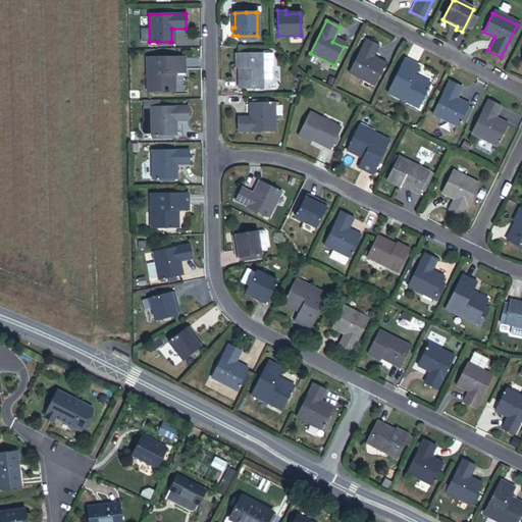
[(374,85),(383,65),(372,60),(379,46),(365,39),(349,72),(374,85)]
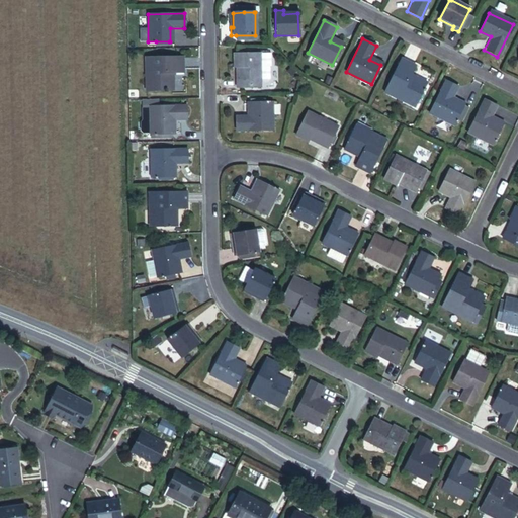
[(258,87),(258,79),(257,54),(233,54),(234,68),(236,68),(236,87),(258,87)]
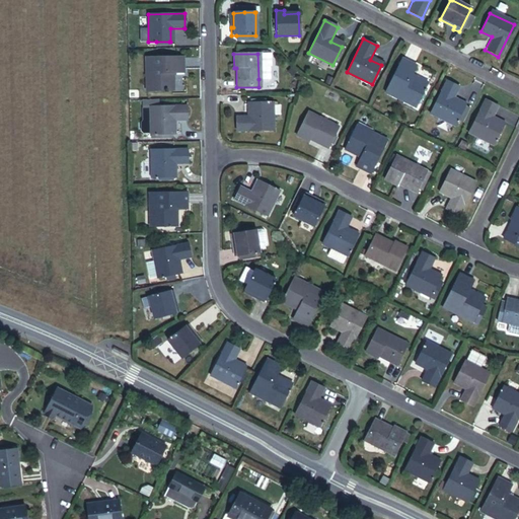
[(258,79),(267,79),(267,67),(269,67),(269,54),(257,54),(258,79)]
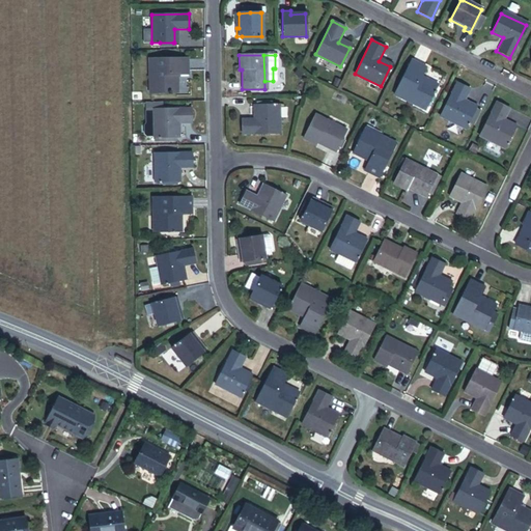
[(177,74),(187,73),(187,58),(147,59),(147,77),(152,77),(152,92),(177,92),(177,74)]
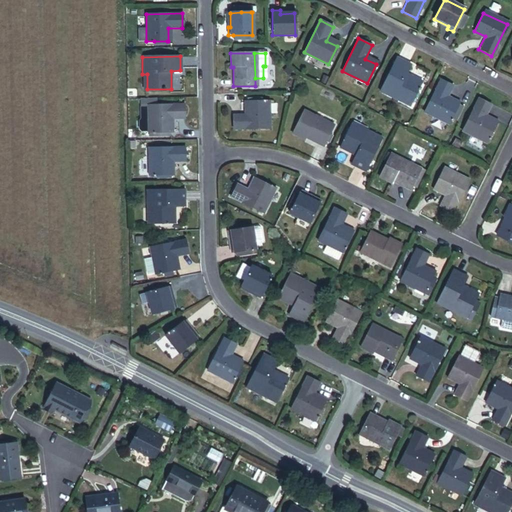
[(398,97),(412,104),(423,83),(406,75),(411,65),(397,58),(379,92),(396,101),(398,97)]
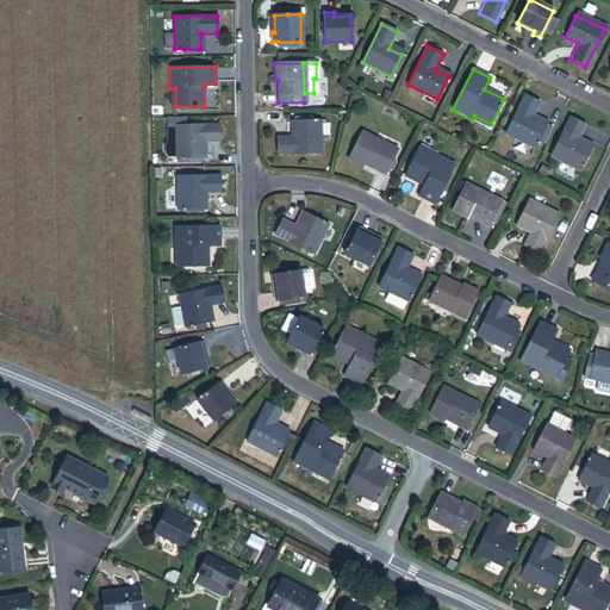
[(504,134),(531,148),(543,125),(530,119),(539,103),(523,95),(504,134)]
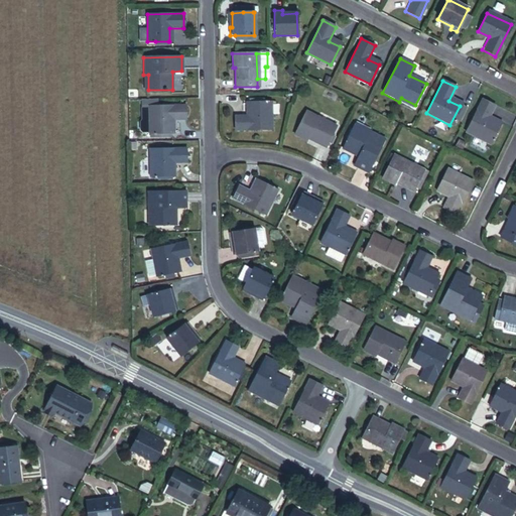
[(413,109),(415,105),(401,98),(399,102),(413,109)]
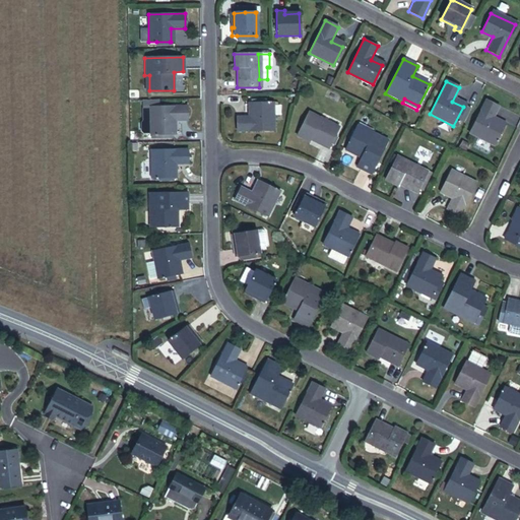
[(493,145),(503,126),(492,120),(499,107),(484,101),(468,133),(493,145)]
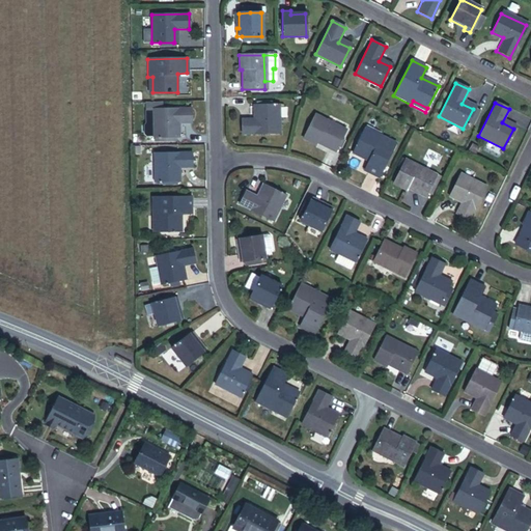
[(144,138),(151,138),(151,109),(162,109),(162,105),(146,105),(146,111),(144,111),(144,123),(142,126),(142,136),(144,138)]
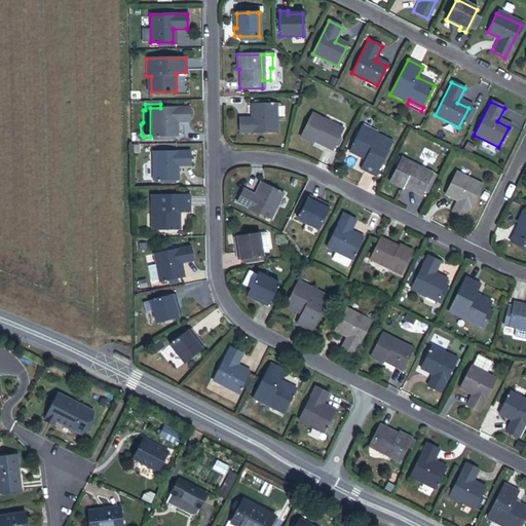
[(238,132),(275,130),(275,104),(268,105),(254,105),(254,116),(238,117),(238,132)]
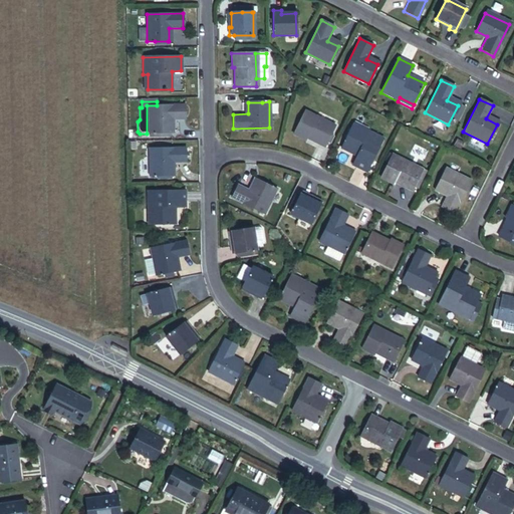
[(154,135),(169,135),(169,119),(184,119),(184,105),(157,105),(147,105),(147,134),(147,135),(154,135)]
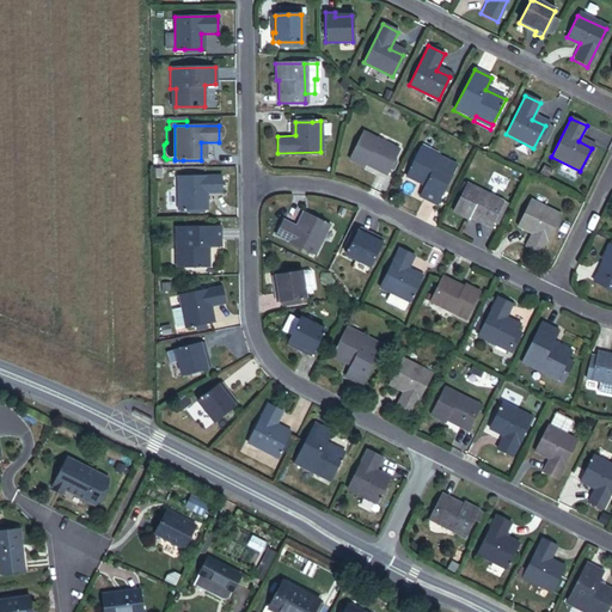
[(366,165),(385,175),(398,150),(362,133),(348,160),(363,169),(366,165)]
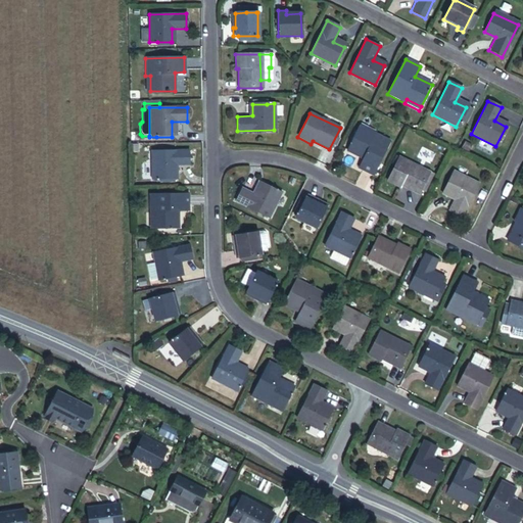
[(372,133),(373,131),(358,124),(355,130),(371,137),(372,133)]
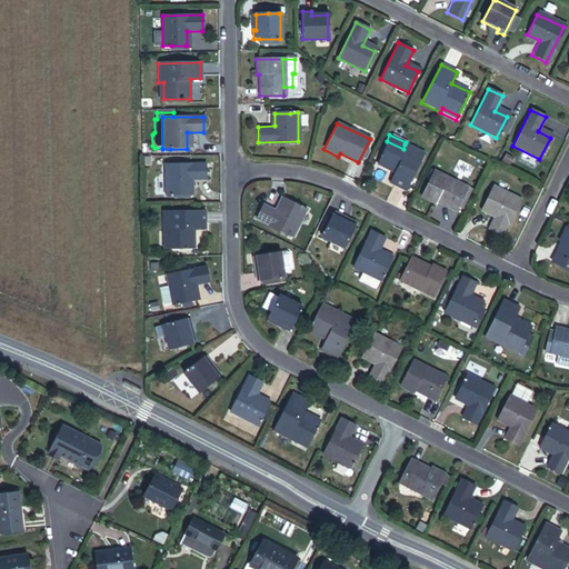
[(388,183),(405,191),(423,155),(405,145),(403,149),(387,141),(375,165),(393,172),(388,183)]
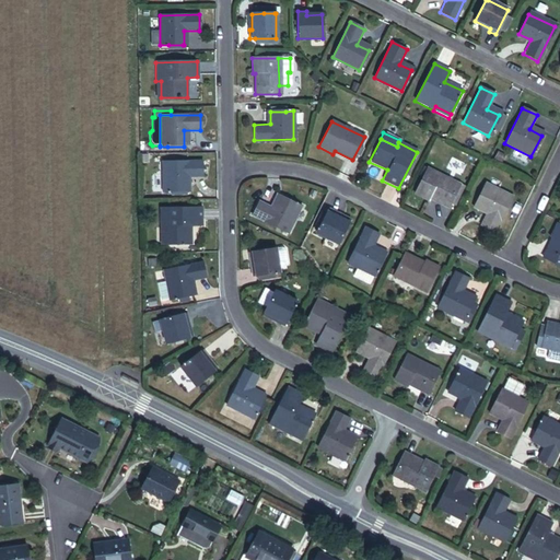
[(170,193),(185,193),(185,178),(201,178),(201,162),(160,162),(161,193),(170,193)]
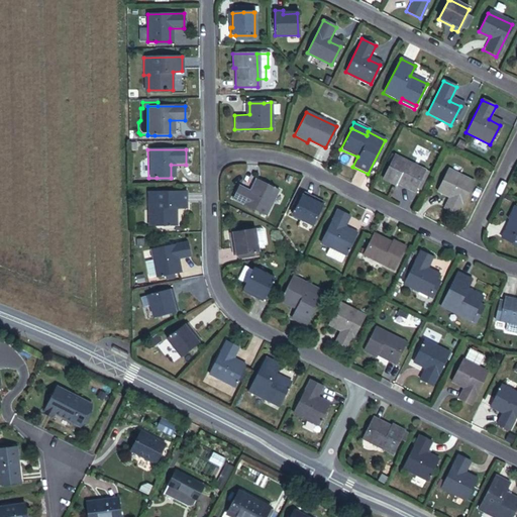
[(413,194),(416,189),(425,171),(394,156),(381,181),(394,188),(395,185),(413,194)]
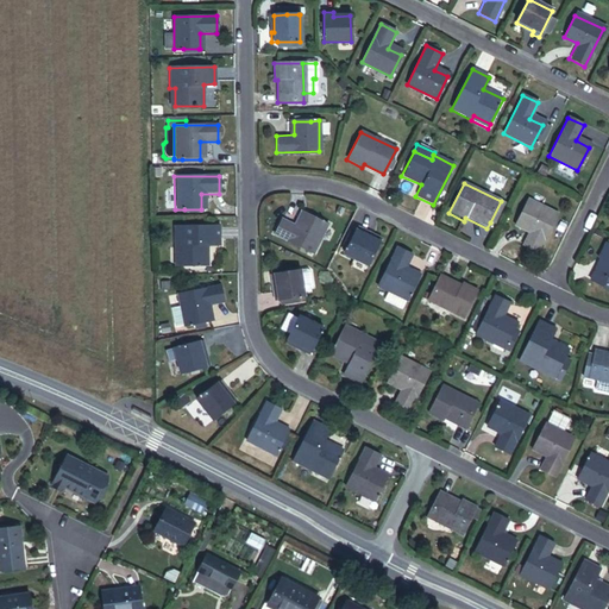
[(521,245),(537,253),(557,214),(527,200),(516,223),(529,230),(521,245)]
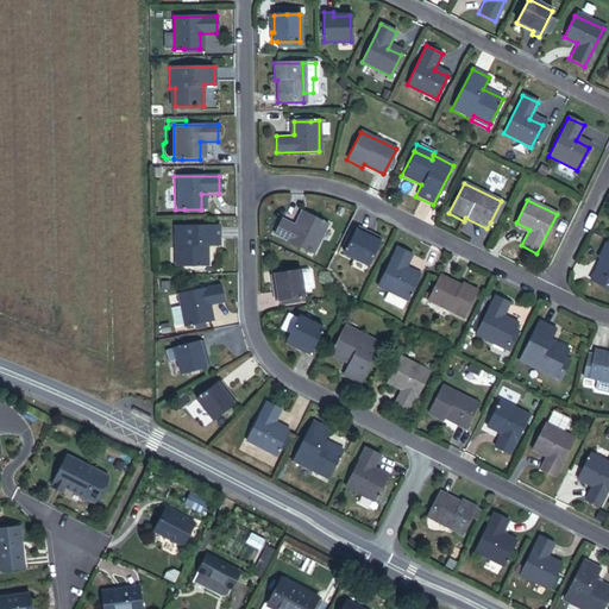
[(490,223),(494,225),(504,203),(501,201),(490,223)]
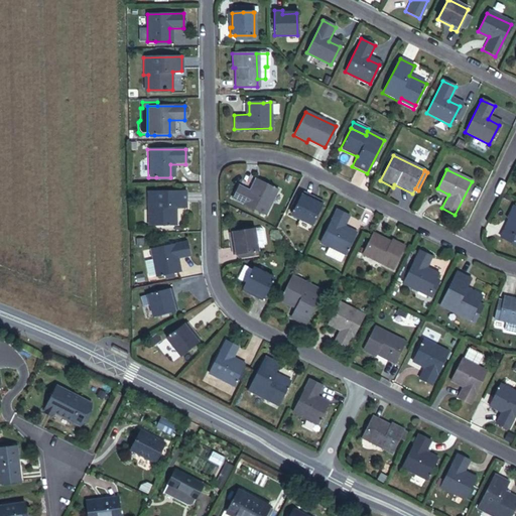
[(232,198),(264,214),(276,188),(257,179),(252,190),(238,184),(232,198)]
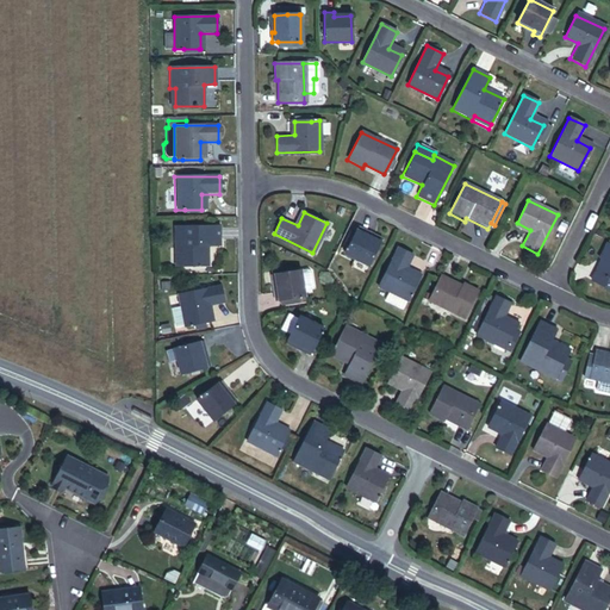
[(179,268),(207,267),(206,244),(219,244),(219,226),(174,228),(174,249),(179,249),(179,268)]
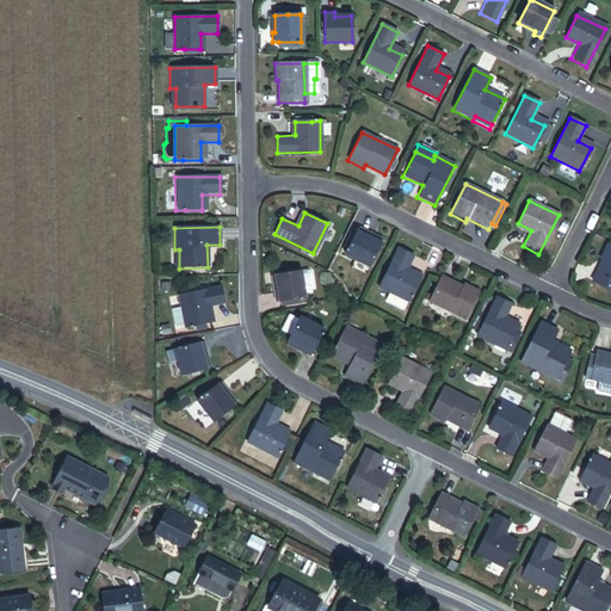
[(345,255),(369,267),(381,242),(365,235),(366,233),(358,228),(356,233),(349,248),(345,255)]
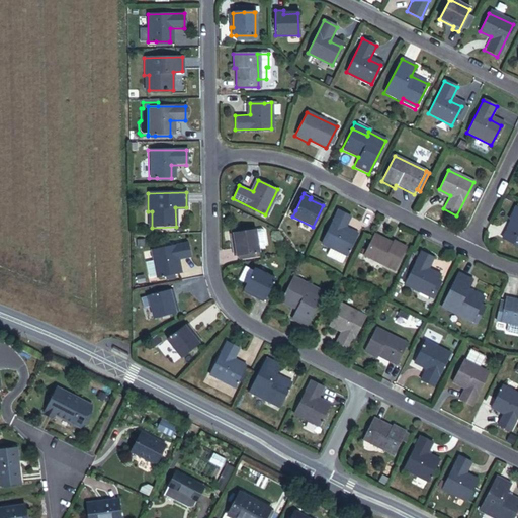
[(292,209),(295,210),(301,197),(298,196),(292,209)]
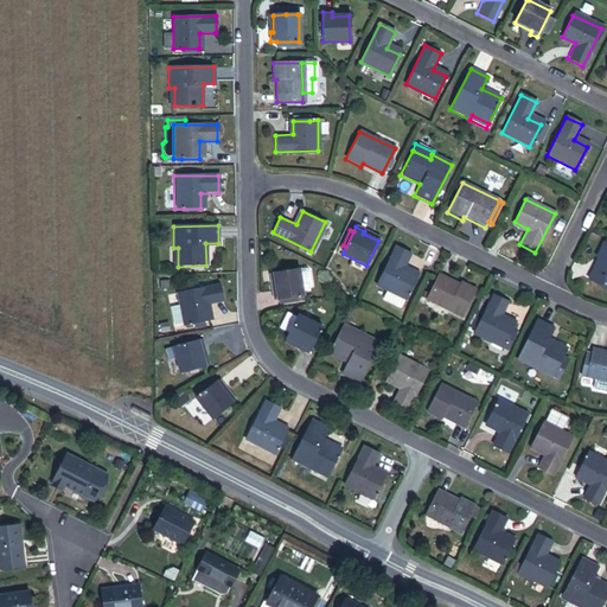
[(586,281),(606,291),(606,244),(601,242),(593,259),(596,260),(586,281)]
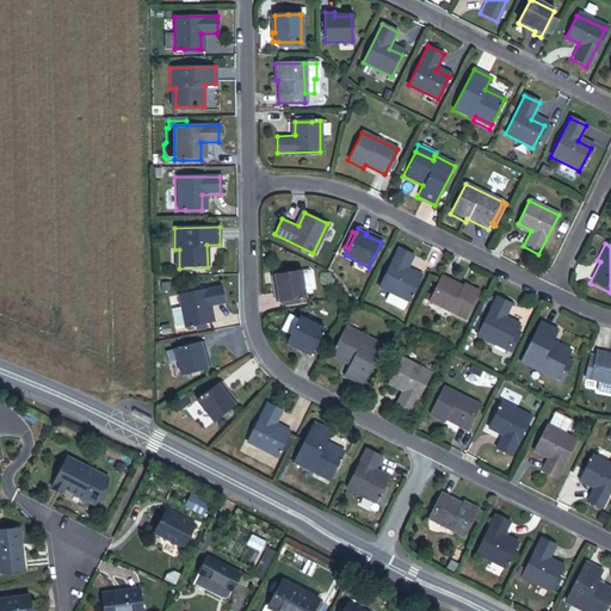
[(408,302),(419,279),(406,272),(414,257),(397,248),(378,288),(389,292),(408,302)]
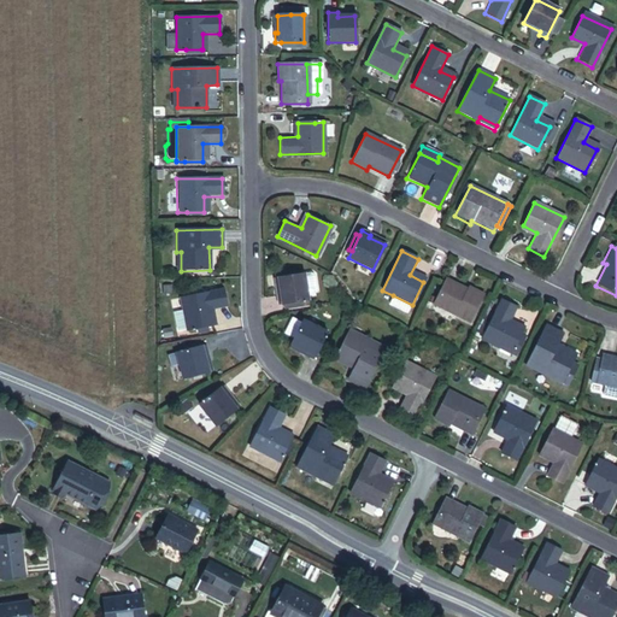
[(303,300),(310,300),(305,274),(278,277),(281,295),(277,295),(280,304),(285,304),(303,300)]
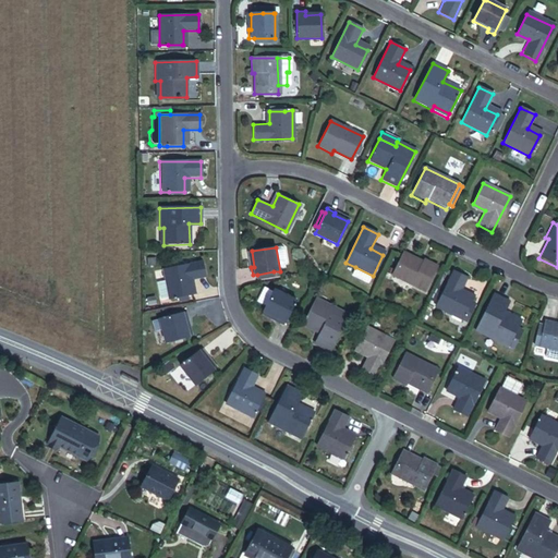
[(389,278),(421,294),(435,266),(421,259),(420,263),(401,254),(389,278)]
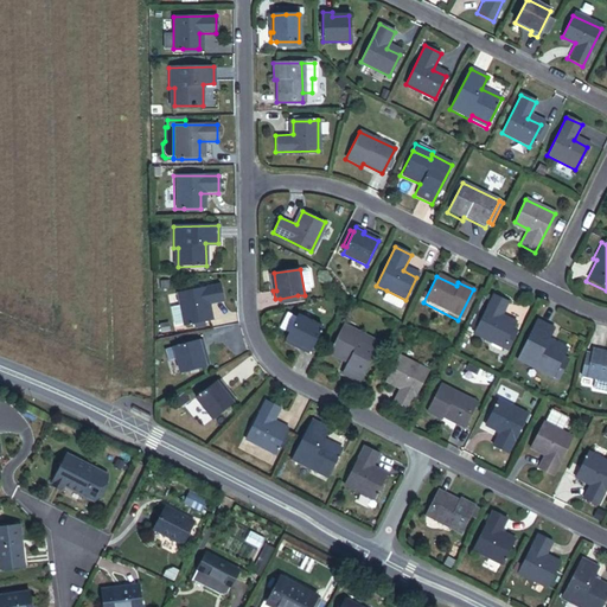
[(208,318),(205,304),(221,300),(217,283),(176,292),(181,323),(193,320),(203,319),(208,318)]
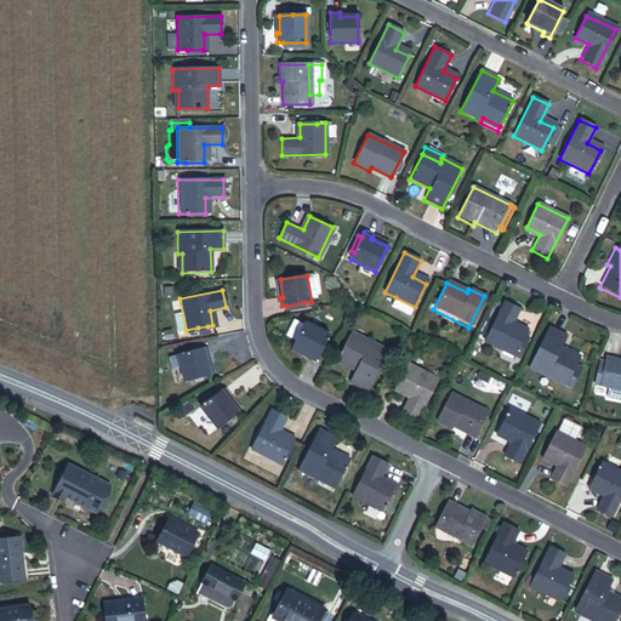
[(410,315),(415,307),(396,297),(392,306),(410,315)]
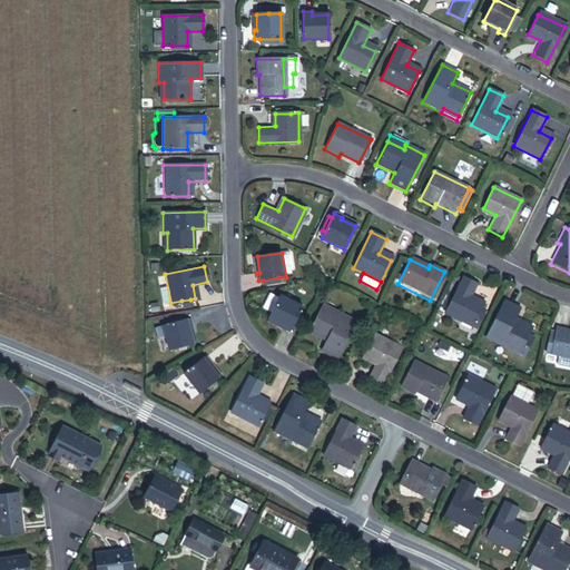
[(480,308),(481,305),(470,300),(477,285),(462,277),(443,313),(470,326),(480,308)]
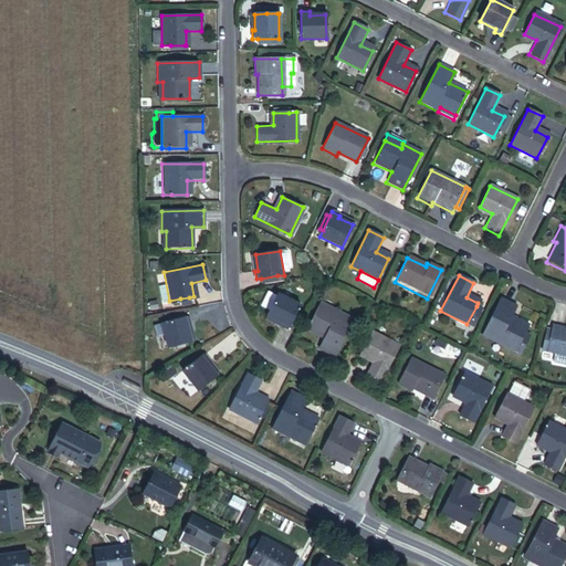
[(259,305),(268,310),(275,295),(266,290),(259,305)]
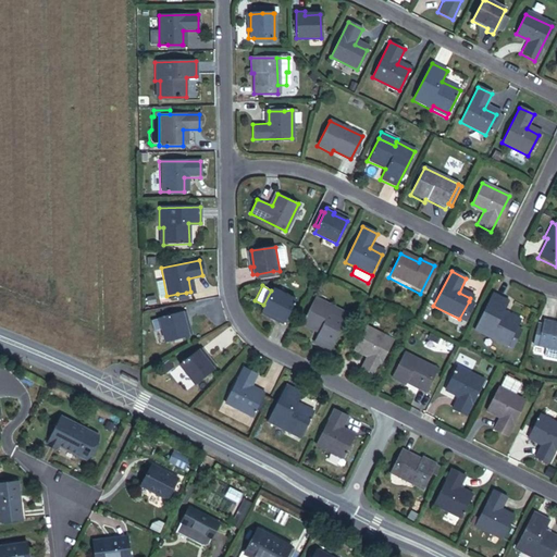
[(274,320),(282,323),(294,299),(272,288),(271,291),(263,305),(261,309),(276,317),(274,320)]
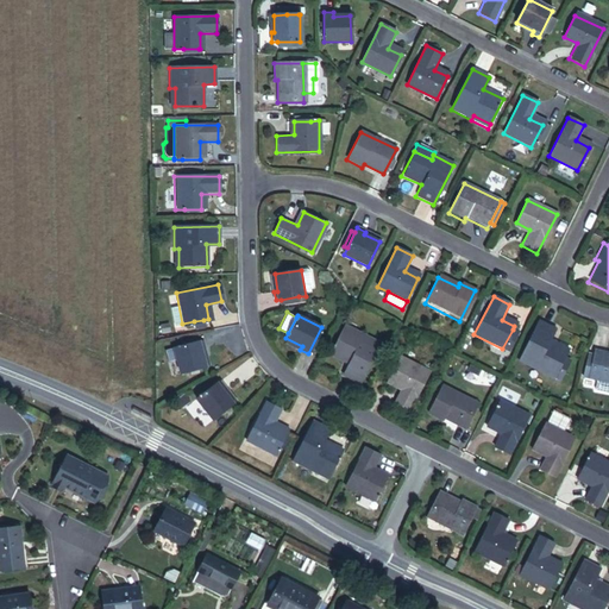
[(564,358),(569,349),(548,339),(554,328),(538,320),(518,360),(538,371),(540,366),(556,375),(564,358)]
